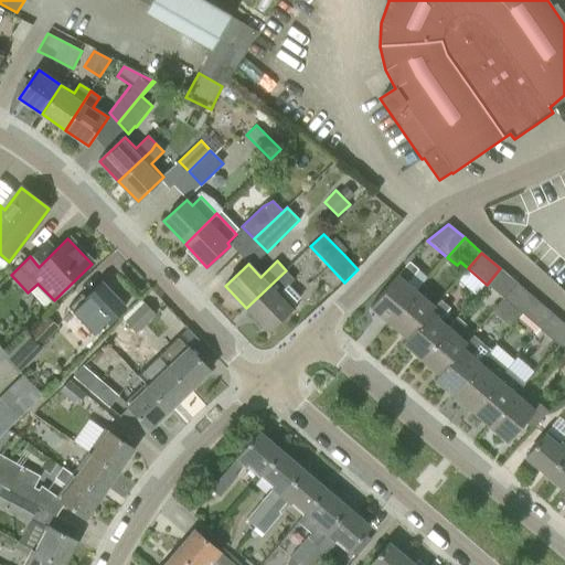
[(370,308),(388,323),(417,291),(407,283),(418,270),(408,262),(370,308)]
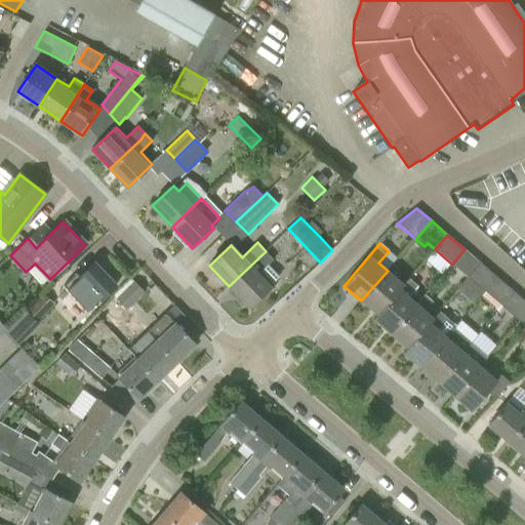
[(452,265),(469,278),(481,264),(465,249),(452,265)]
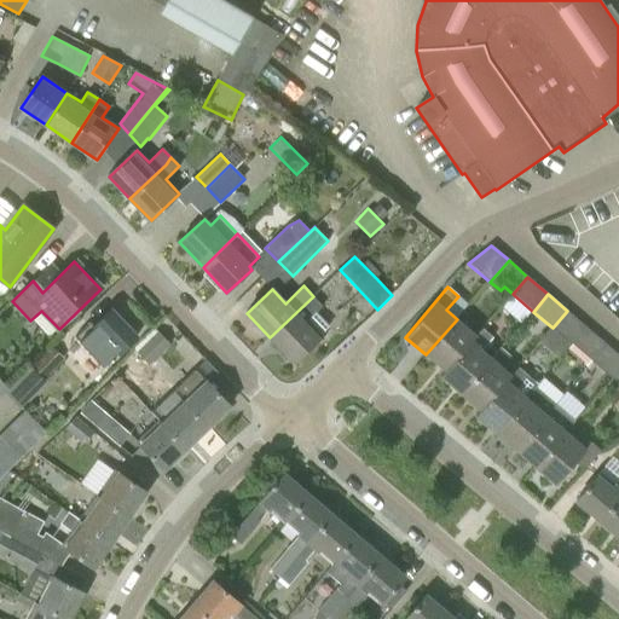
[(313,296),(270,337),(294,363),(319,339),(318,337),(329,327),(316,312),(323,306),(313,296)]
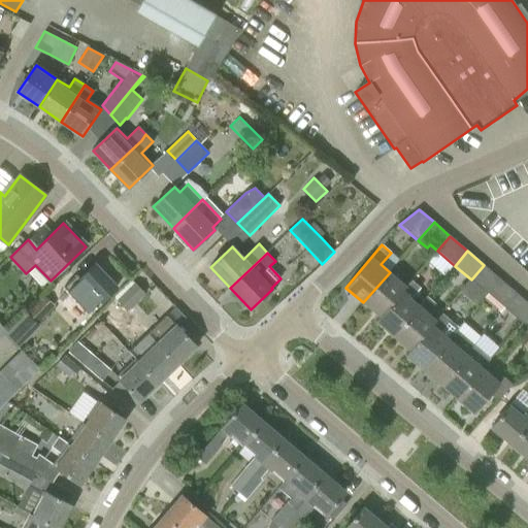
[(63,287),(88,314),(117,286),(96,263),(79,278),(75,274),(63,287)]
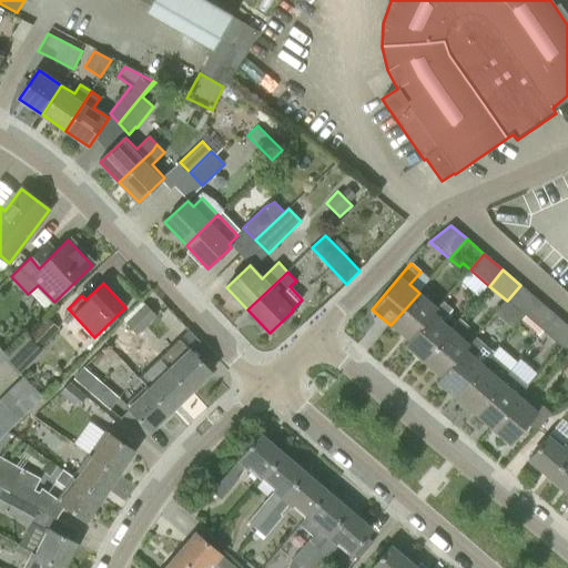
[(507,301),(526,317),(539,302),(520,285),(507,301)]
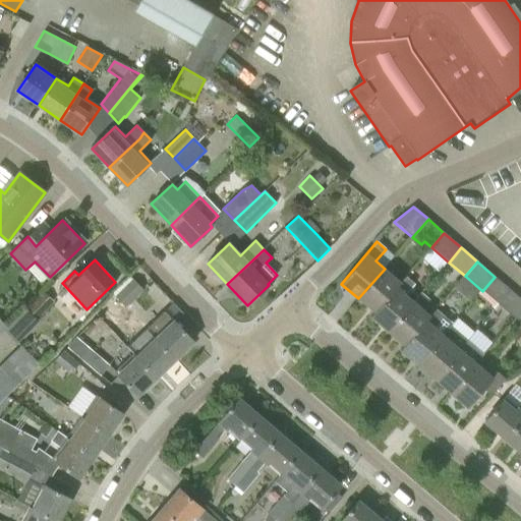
[(358,298),(374,312),(401,282),(385,269),(358,298)]
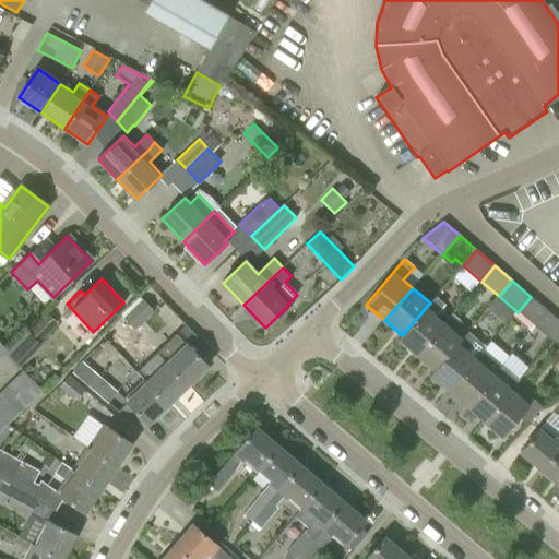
[(399,340),(417,356),(453,314),(452,313),(444,322),(436,316),(444,305),(436,297),(430,302),(402,335),(399,340)]
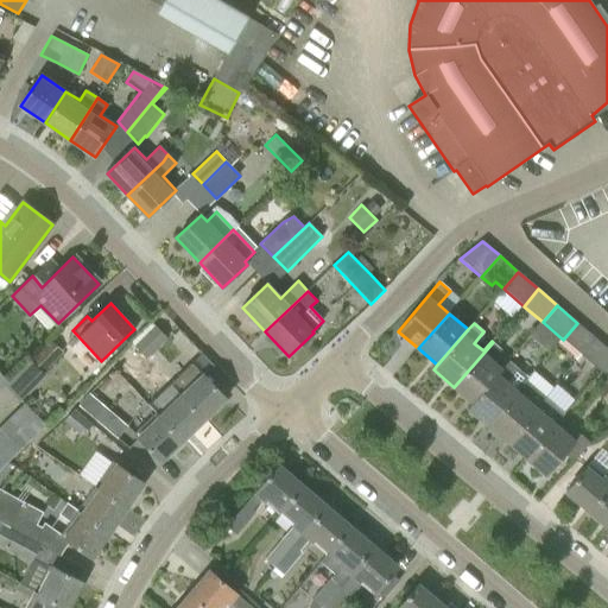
[(563,340),(582,356),(596,339),(577,323),(563,340)]
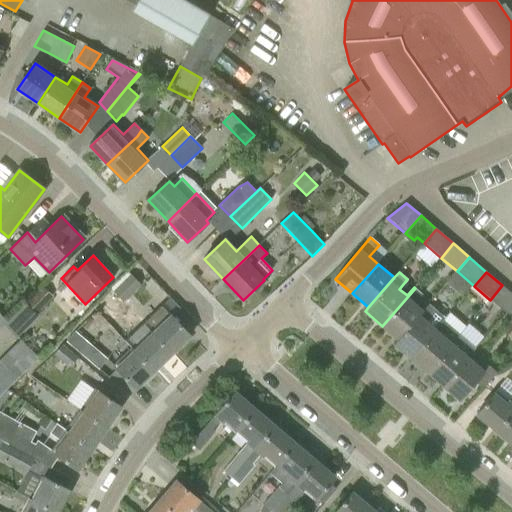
[(141,286),(131,274),(113,292),(124,303),(141,286)]
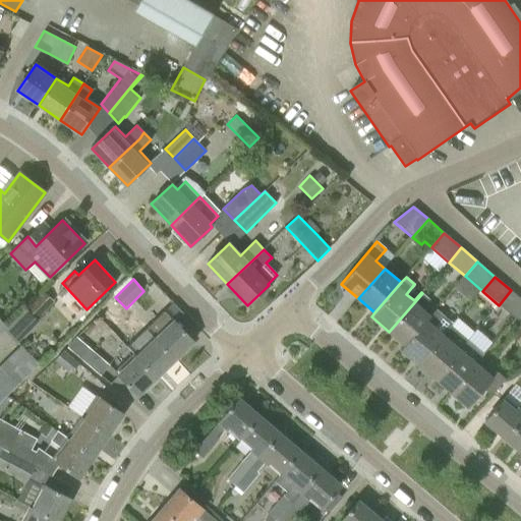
[(499,305),(516,320),(520,313),(520,298),(511,290),(499,305)]
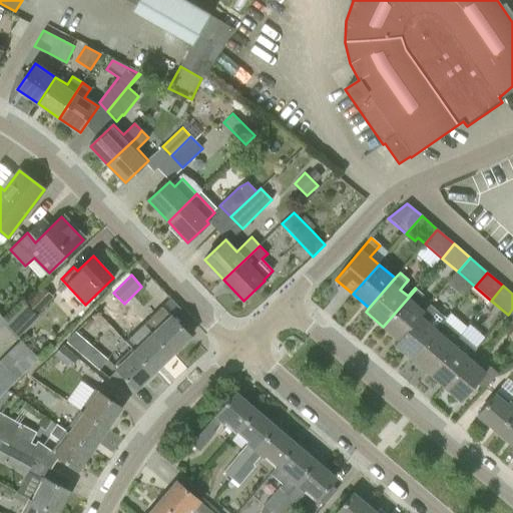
[(25,306),(35,315),(53,298),(43,288),(25,306)]
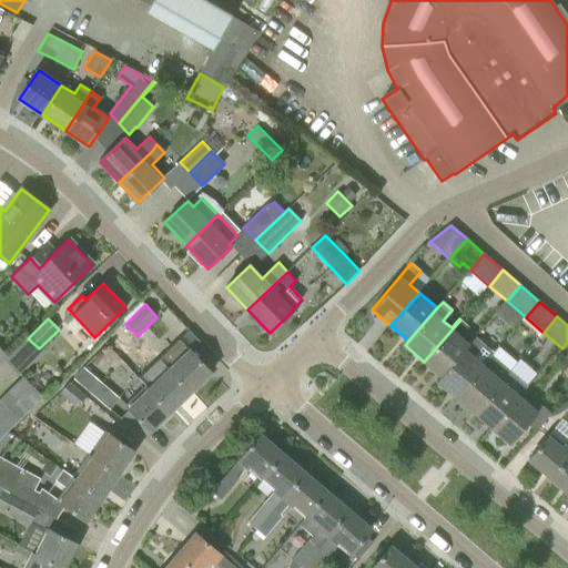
[(424,362),(442,376),(469,344),(460,336),(468,326),(460,320),(424,362)]
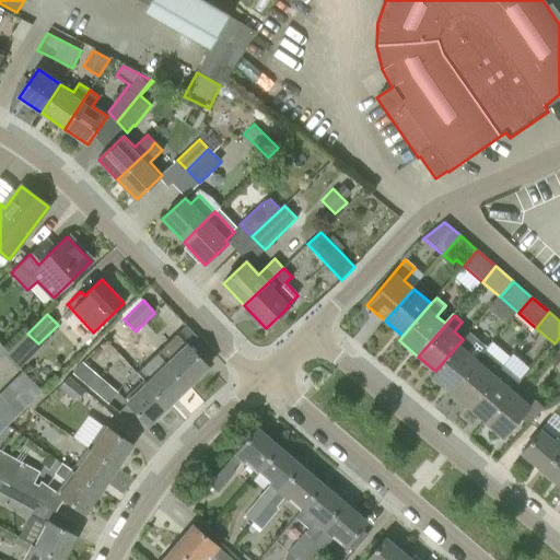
[(105,341),(126,361),(133,352),(115,333),(105,341)]
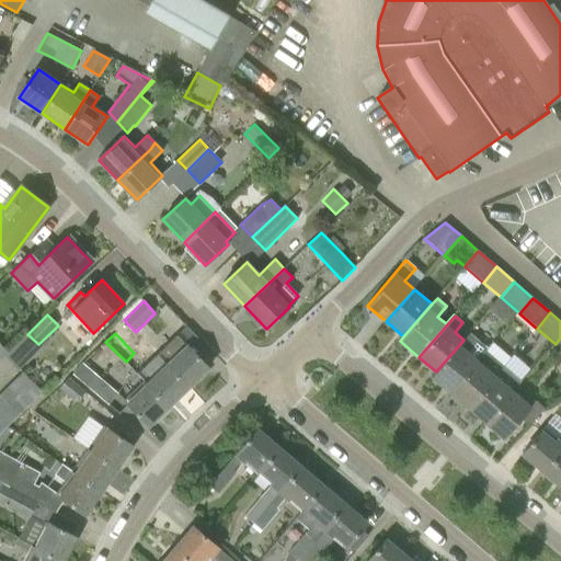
[(176,335),(156,354),(189,388),(208,368),(176,335)]
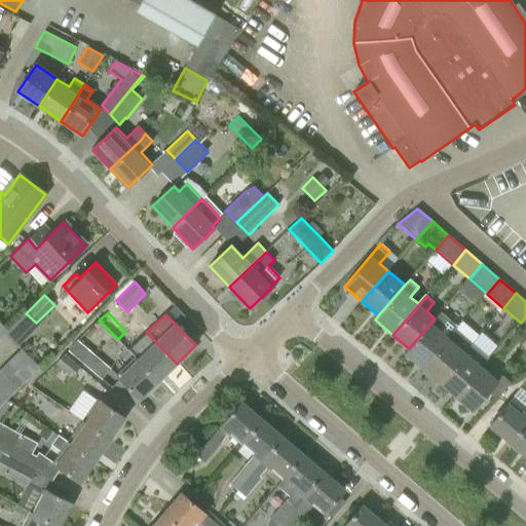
[(405,353),(422,369),(456,330),(455,329),(447,338),(439,330),(446,321),(439,314),(435,318),(409,348),(405,353)]
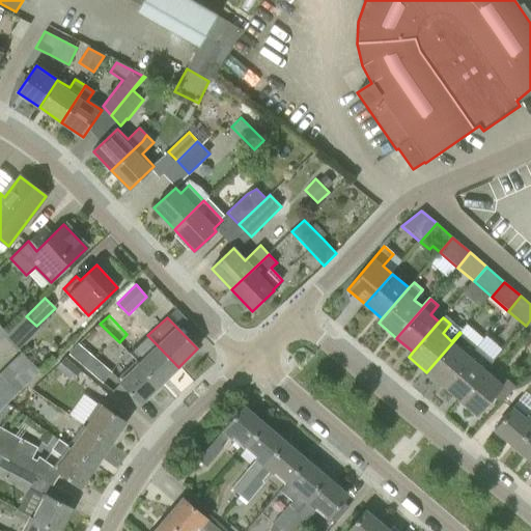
[(426,372),(443,386),(477,347),(460,333),(426,372)]
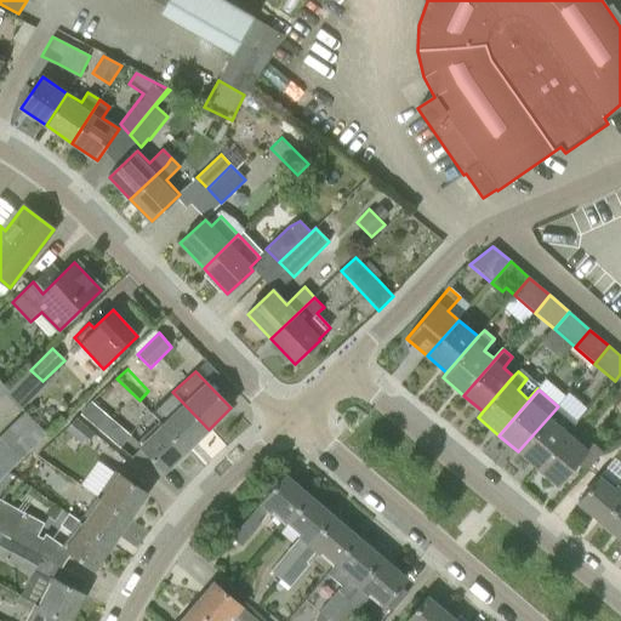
[(159,422),(186,450),(209,429),(172,392),(151,414),(159,422)]
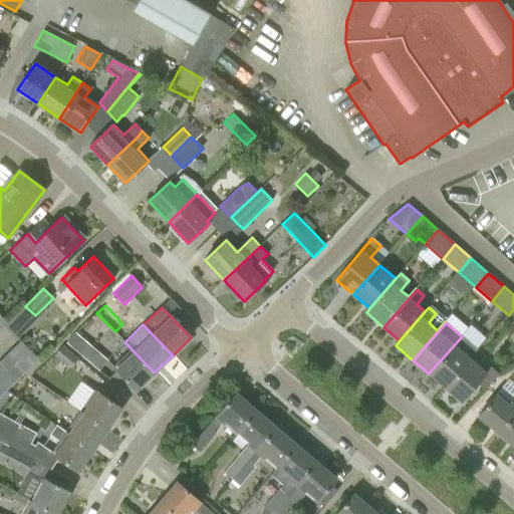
[(66,343),(99,370),(109,358),(90,342),(90,343),(75,332),(66,343)]
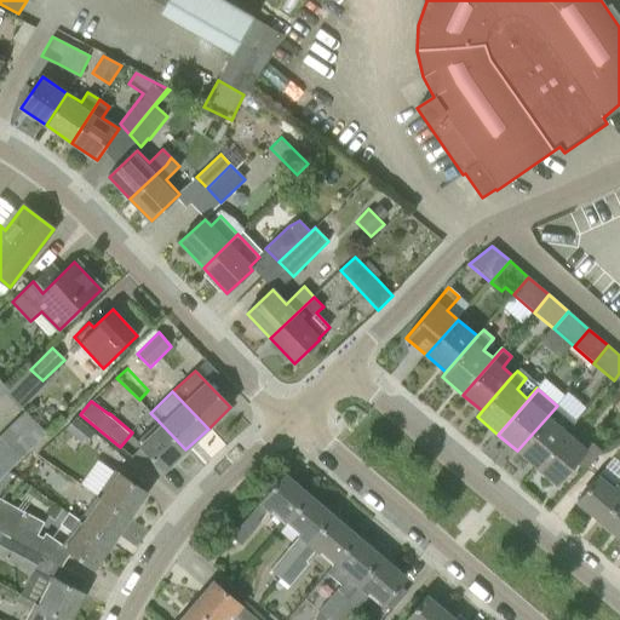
[(517,451),(538,469),(568,434),(567,432),(575,422),(557,406),(517,451)]
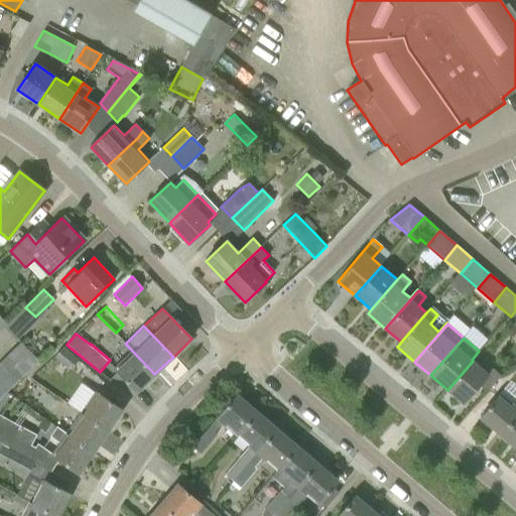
[(22,344),(14,352),(31,369),(39,362),(22,344)]
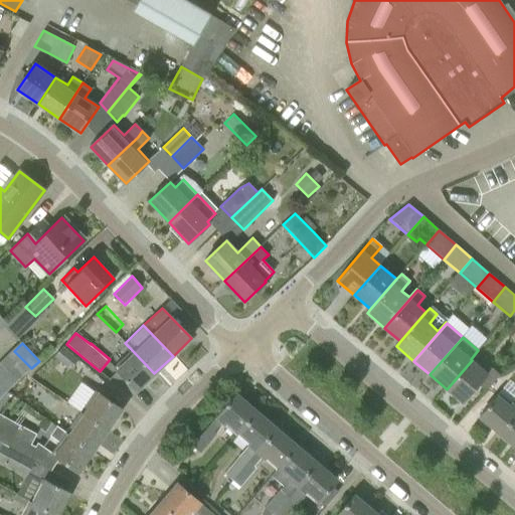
[(54,357),(69,369),(78,359),(62,346),(54,357)]
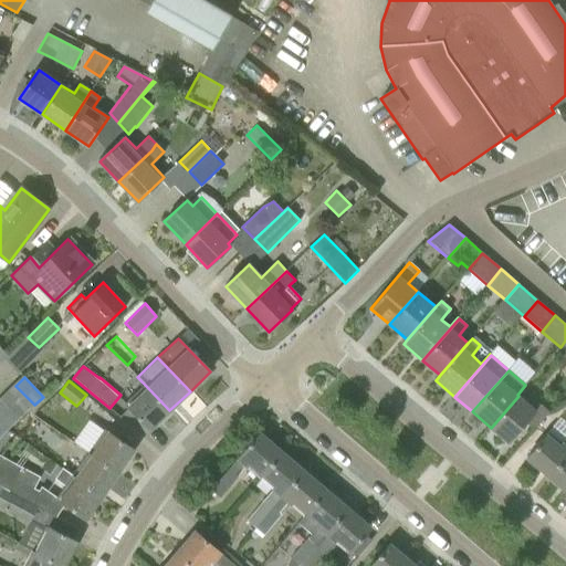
[(169,410),(145,385),(125,404),(149,429),(169,410)]
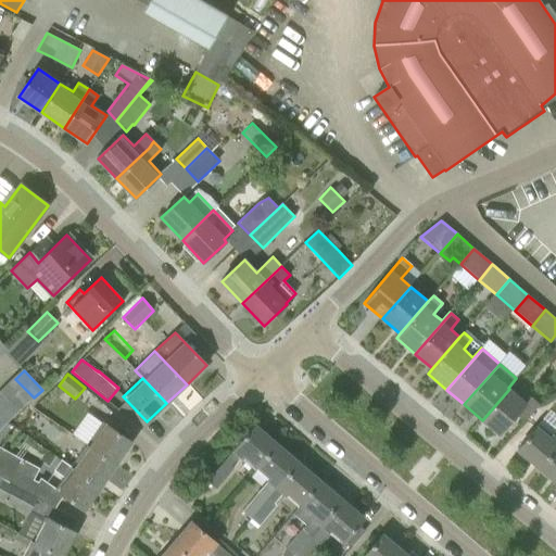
[(15,379),(7,388),(25,406),(34,397),(15,379)]
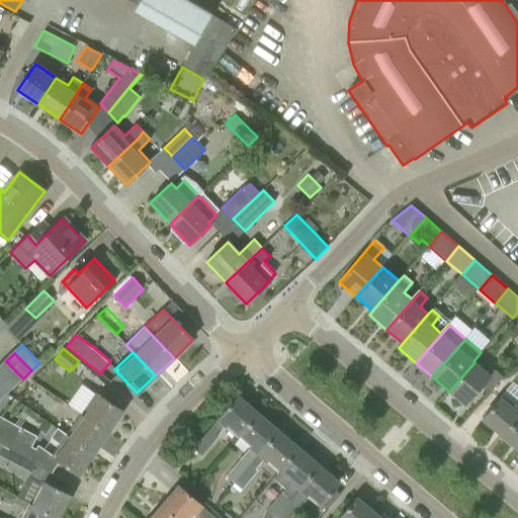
[(6,361),(0,367),(0,369),(16,385),(23,378),(6,361)]
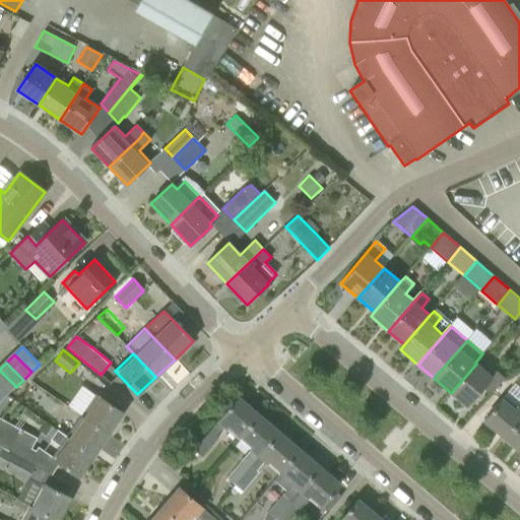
[(476,364),(451,393),(467,407),(483,389),(492,397),(506,380),(498,373),(493,378),(476,364)]
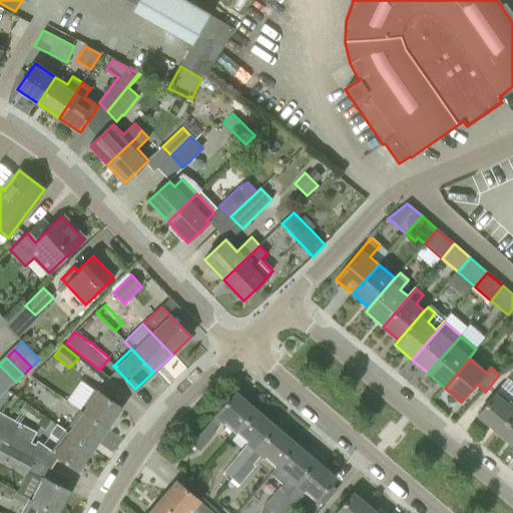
[(0,366),(0,382),(8,390),(16,382),(0,366)]
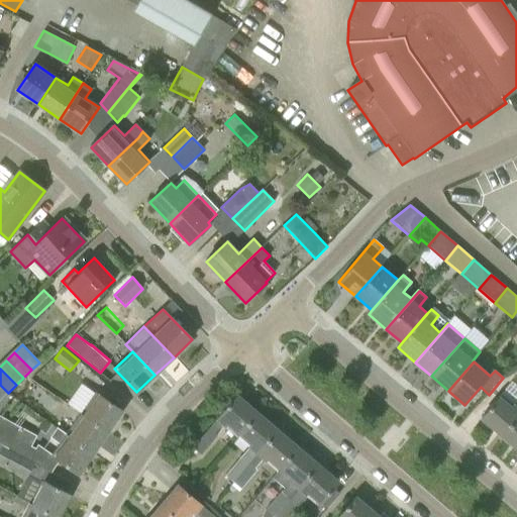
[(95,393),(81,414),(107,432),(122,411),(95,393)]
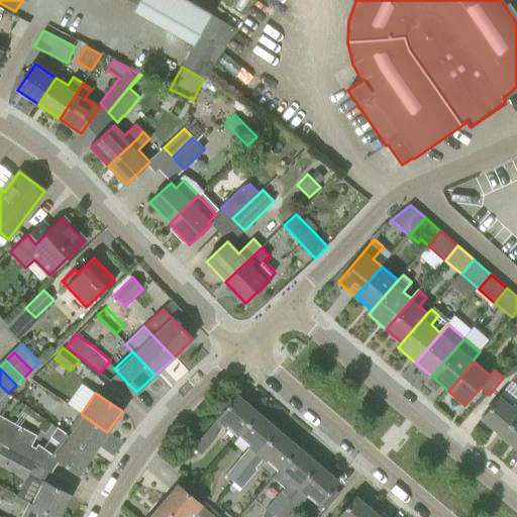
[(237,396),(216,420),(222,424),(225,427),(228,424),(239,434),(257,413),(237,396)]
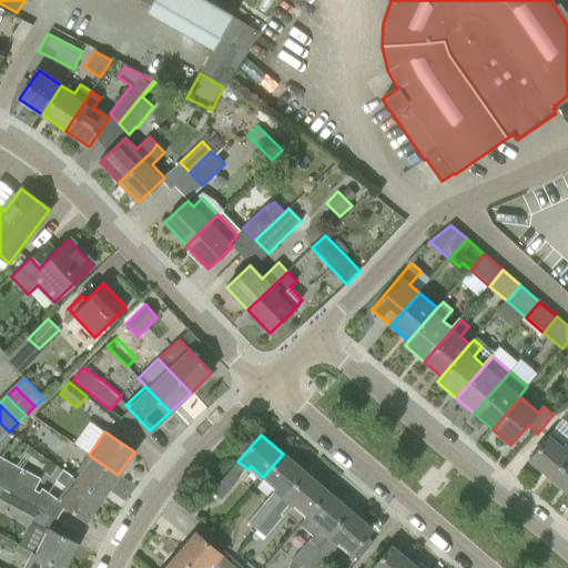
[(529,459),(551,479),(567,459),(567,440),(563,447),(549,437),(529,459)]
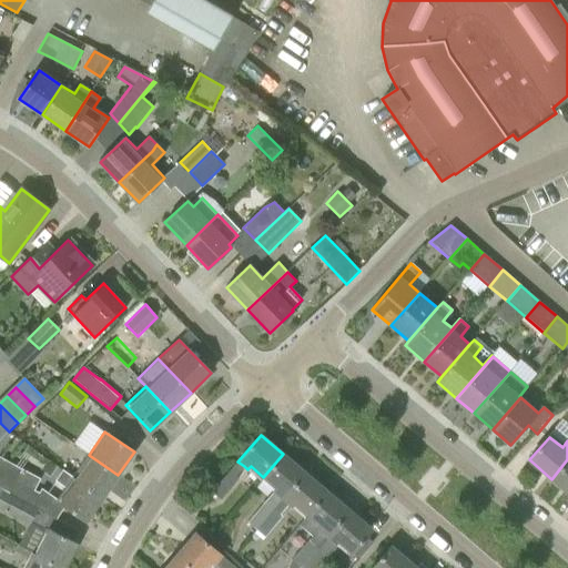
[(273,490),(247,521),(256,529),(305,473),(296,465),(283,454),(263,477),(276,488),(273,490)]
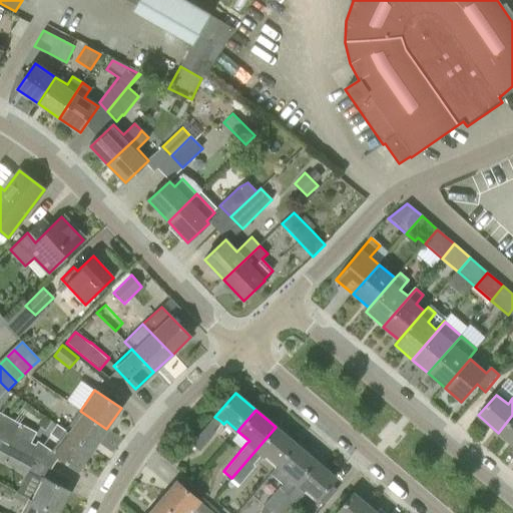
[(56,424),(92,450),(106,429),(80,411),(66,431),(56,424)]
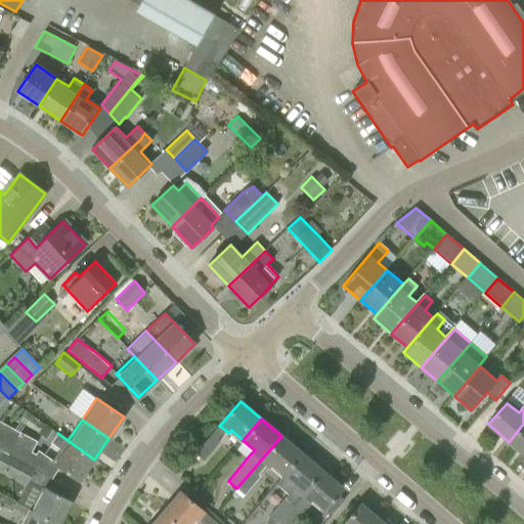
[(0,451),(31,468),(38,455),(32,452),(37,441),(20,433),(0,422),(0,451)]
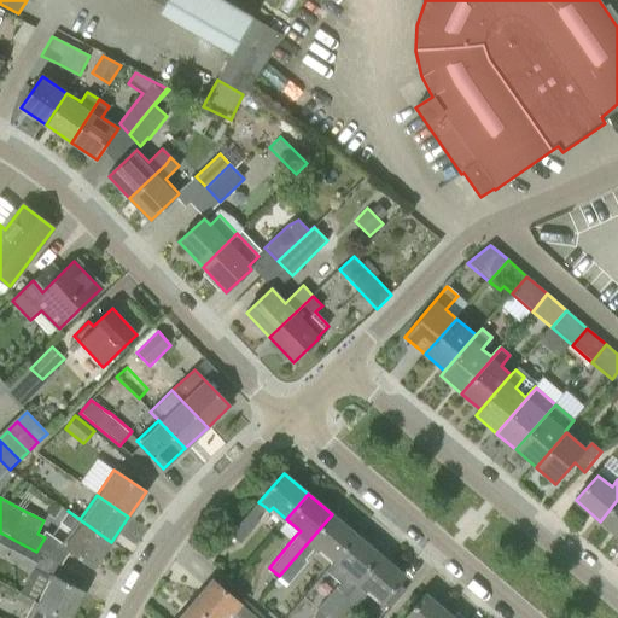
[(617,500),(600,522),(617,536),(617,500)]
